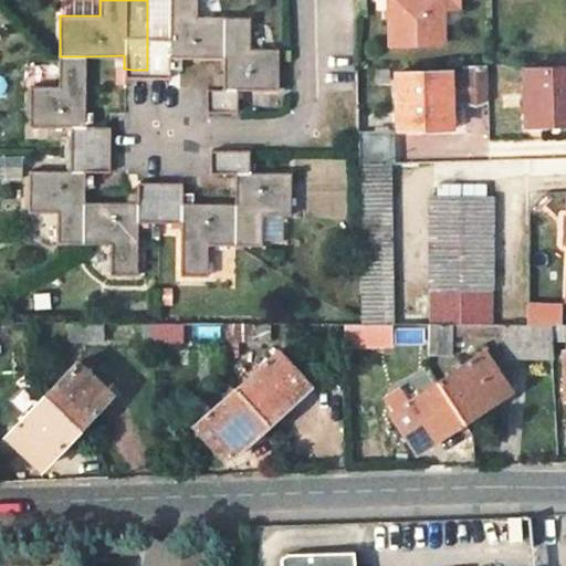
[(195,0),(147,0),(147,30),(147,70),(163,70),(170,70),(171,58),(222,58),(223,18),(196,17),(195,0)]
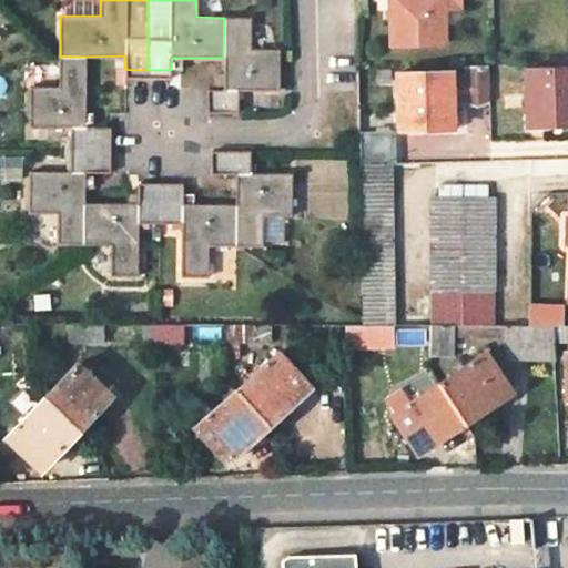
[(444,42),(444,6),(443,0),(389,0),(392,44),(444,42)]
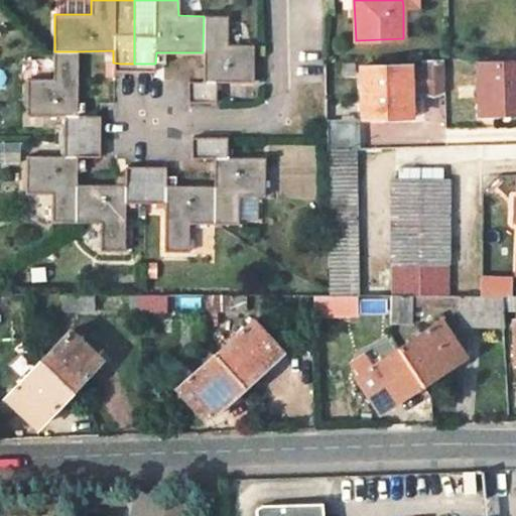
[(228,16),(204,16),(203,52),(203,82),(188,82),(188,95),(188,101),(216,102),(216,82),(252,82),(252,44),(228,43),(228,16)]
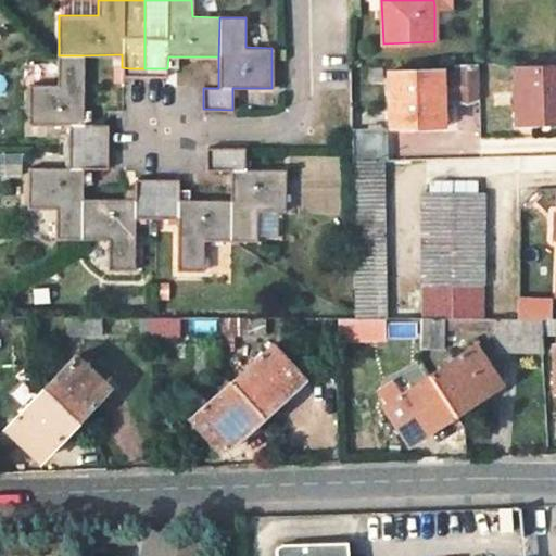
[(81,124),(83,55),(59,55),(58,84),(29,84),(29,123),(59,124),(59,146),(98,146),(99,135),(99,125),(81,124)]
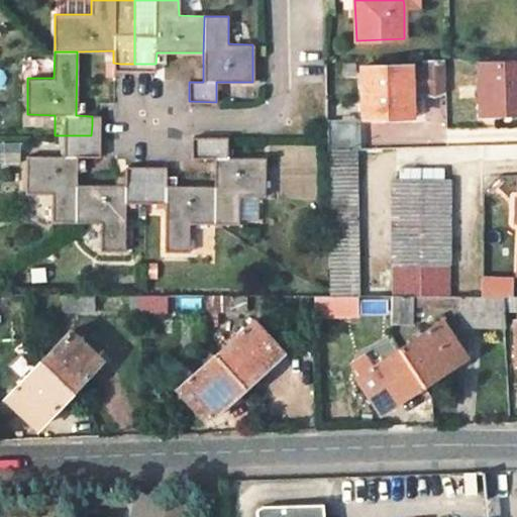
[(446,93),(445,89),(444,62),(422,63),(423,94),(446,93)]
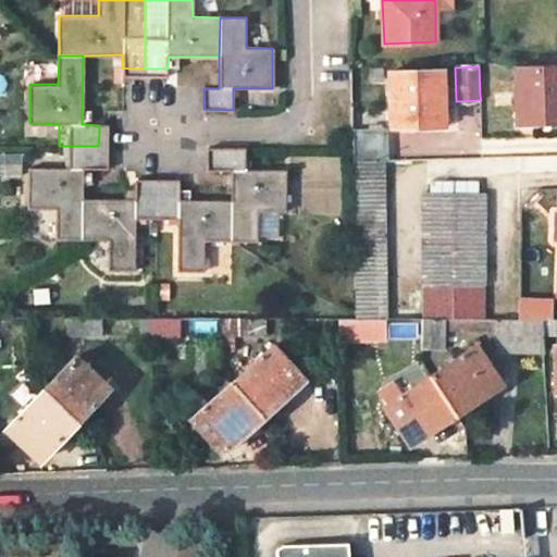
[(517,122),(541,121),(541,112),(556,111),(556,66),(516,67),(517,122)]
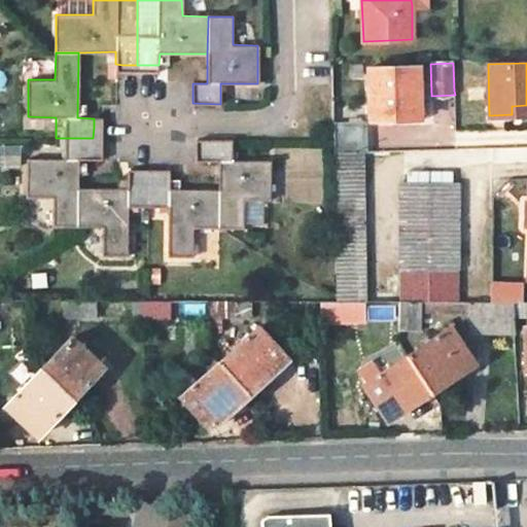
[(370,118),(391,117),(392,109),(418,108),(417,67),(369,68),(370,118)]
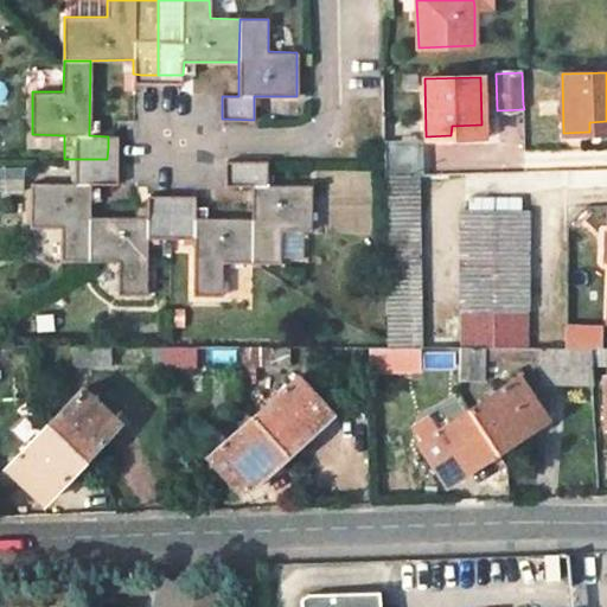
[(606,131),(606,121),(589,122),(589,132),(606,131)]
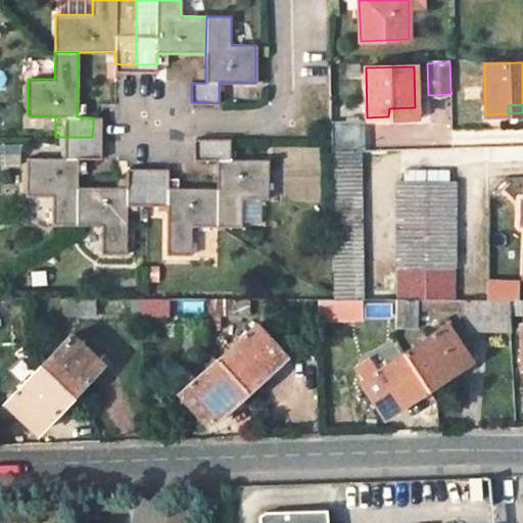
[(415,116),(415,107),(389,108),(388,116),(415,116)]
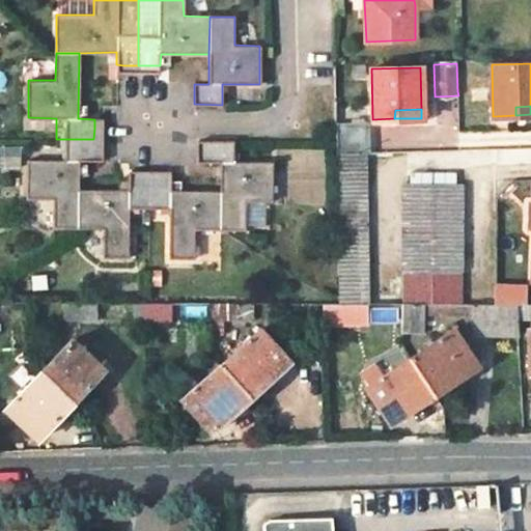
[(337,142),(337,149),(374,148),(374,130),(337,131),(337,142)]
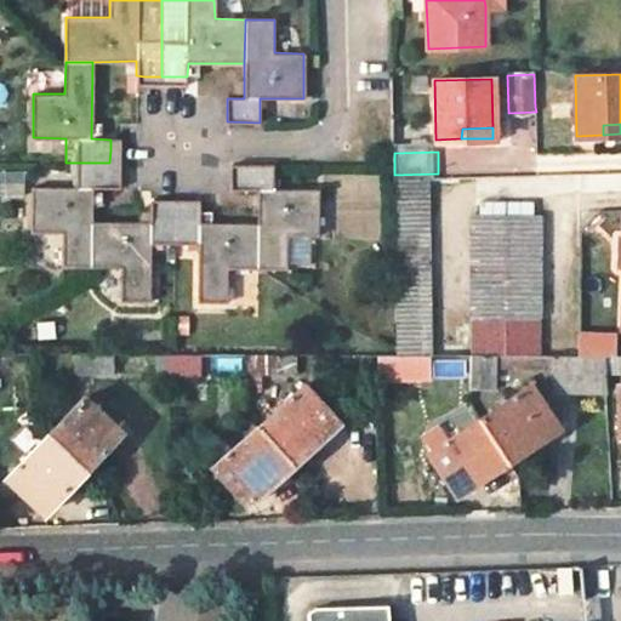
[(109,187),(109,175),(109,163),(66,163),(66,187),(33,186),(30,231),(64,231),(63,266),(90,266),(91,222),(91,187),(109,187)]
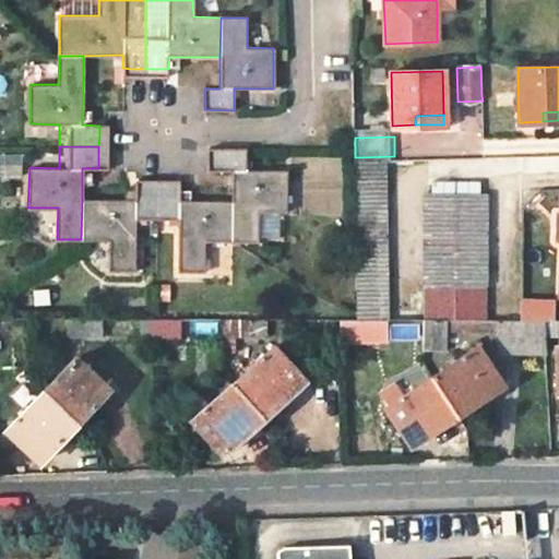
[(248,149),(215,149),(207,149),(207,159),(207,170),(233,170),(233,201),(233,240),(257,241),(257,238),(258,209),(280,209),(286,209),(286,170),(248,170),(248,149)]
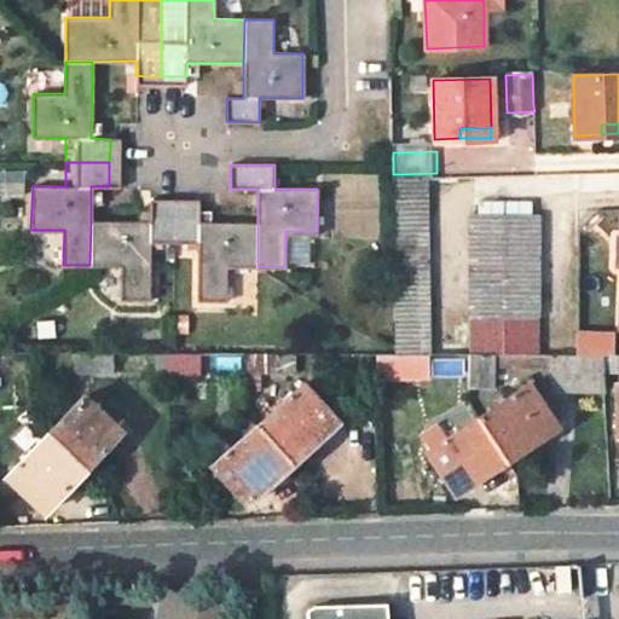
[(434,353),(429,177),(393,178),(394,264),(397,352),(434,353)]
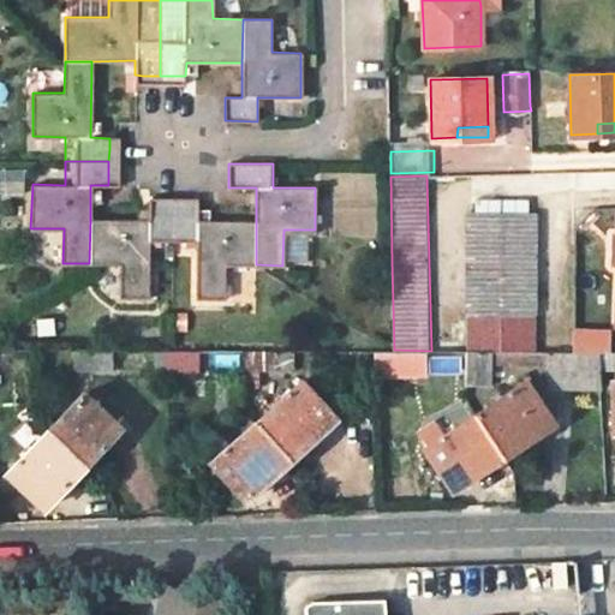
[(148,249),(172,249),(172,207),(161,207),(148,207),(148,221),(90,220),(89,263),(120,263),(120,298),(145,298),(148,249)]
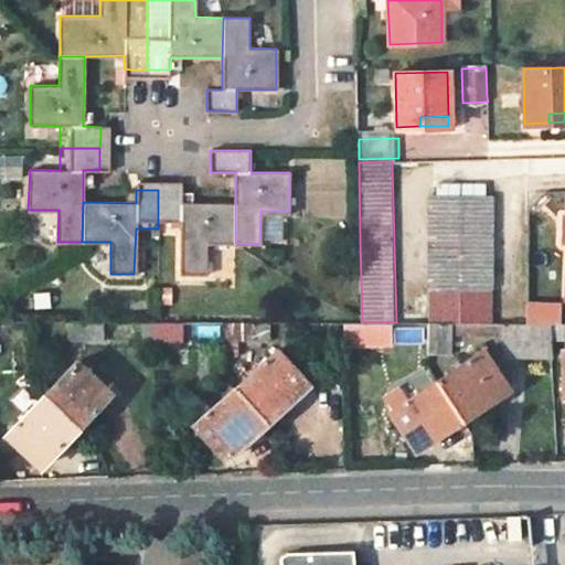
[(235,243),(235,203),(181,203),(181,190),(170,190),(158,190),(158,228),(181,228),(181,274),(205,274),(206,244),(235,243)]
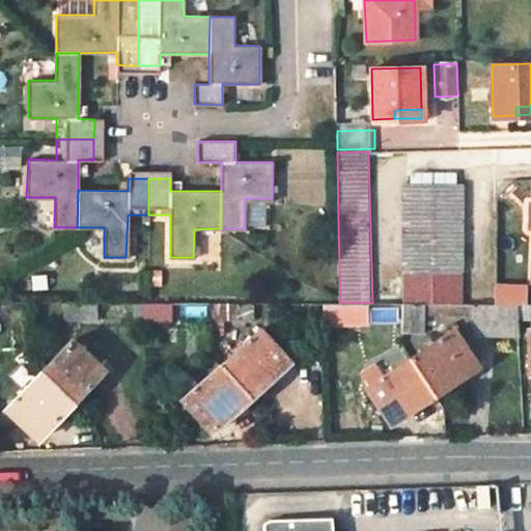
[(400,273),(457,274),(458,183),(401,183),(400,273)]
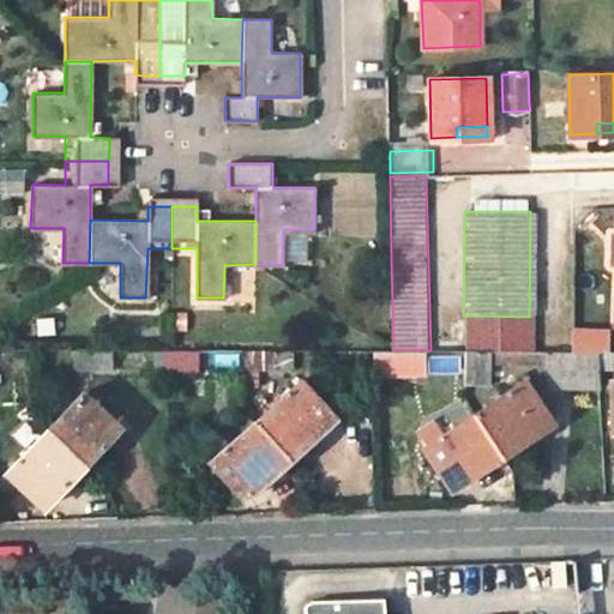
[(307,229),(283,229),(282,262),(307,262),(307,229)]
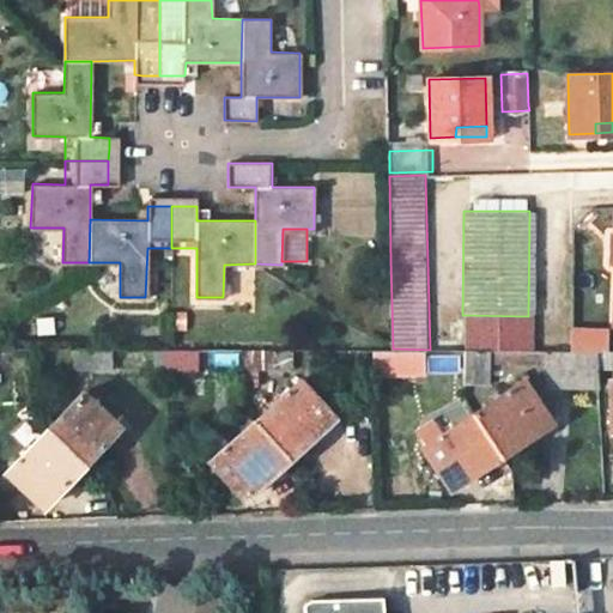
[(113,349),(76,349),(77,369),(113,368),(113,349)]
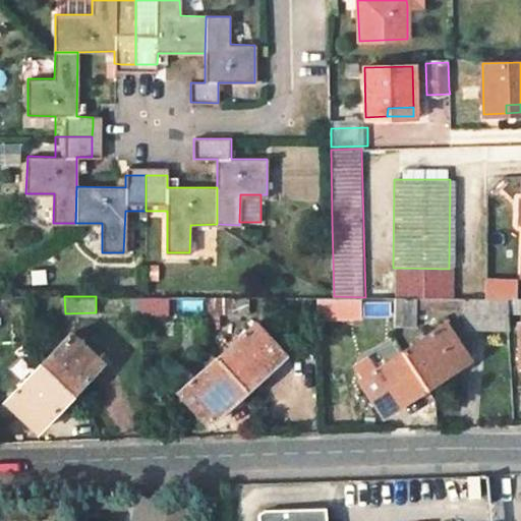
[(131,312),(140,312),(140,296),(131,296),(131,312)]
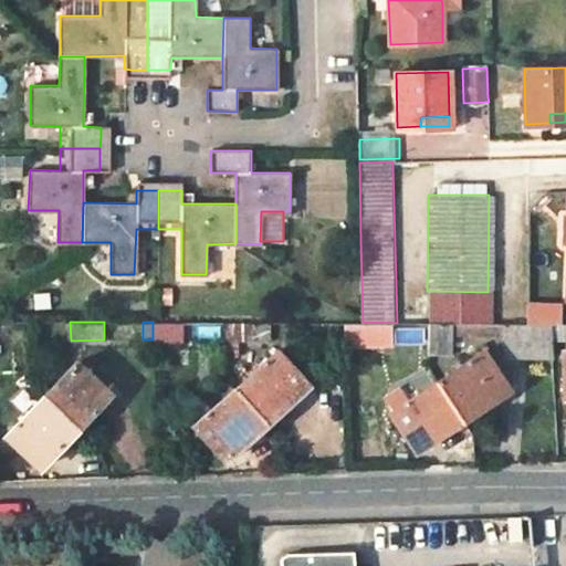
[(185,322),(153,322),(153,339),(184,339),(185,322)]
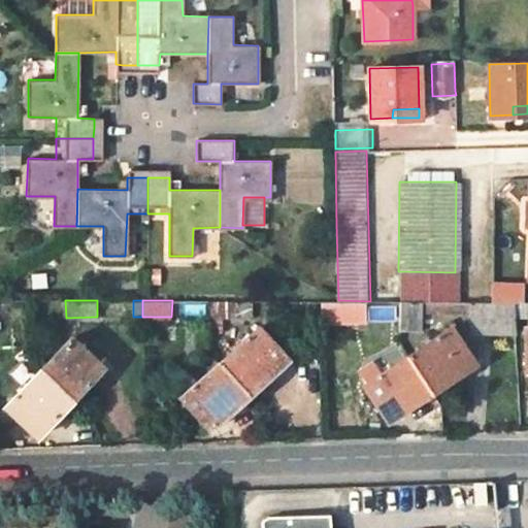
[(206,300),(172,300),(171,317),(207,316),(207,315),(206,300)]
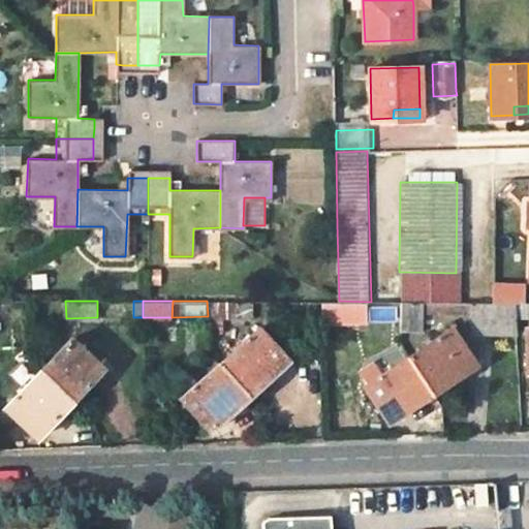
[(207,301),(208,315),(251,315),(251,301),(207,301)]
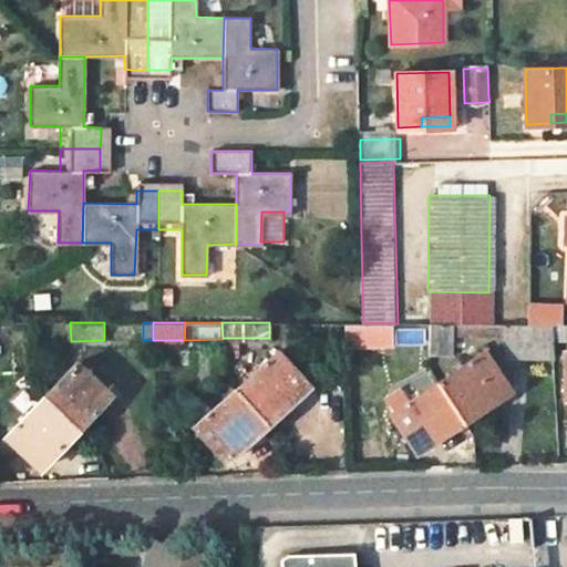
[(425,338),(425,336),(425,323),(398,323),(363,322),(344,322),(344,338),(425,338)]
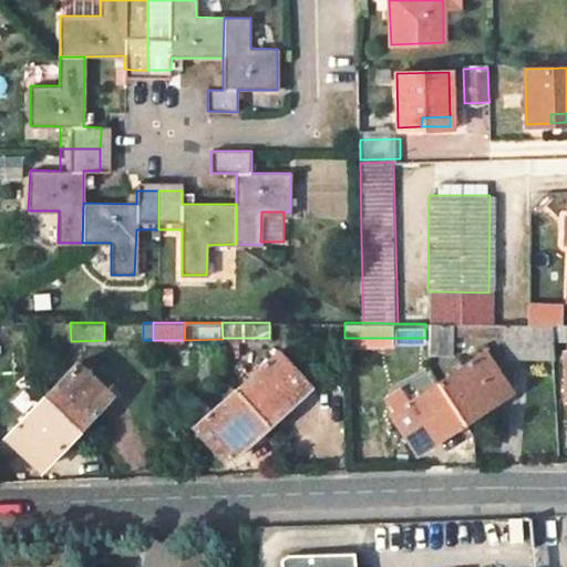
[(425,336),(504,334),(503,325),(425,323),(425,336)]
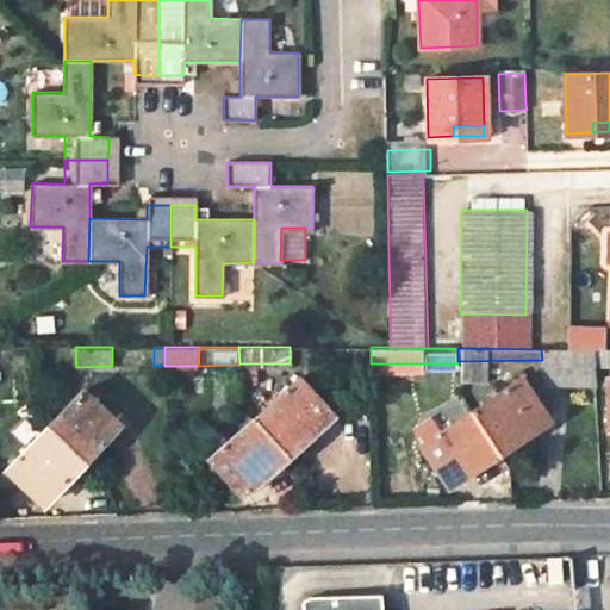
[(595,387),(592,349),(541,349),(542,360),(542,371),(547,388),(595,387)]
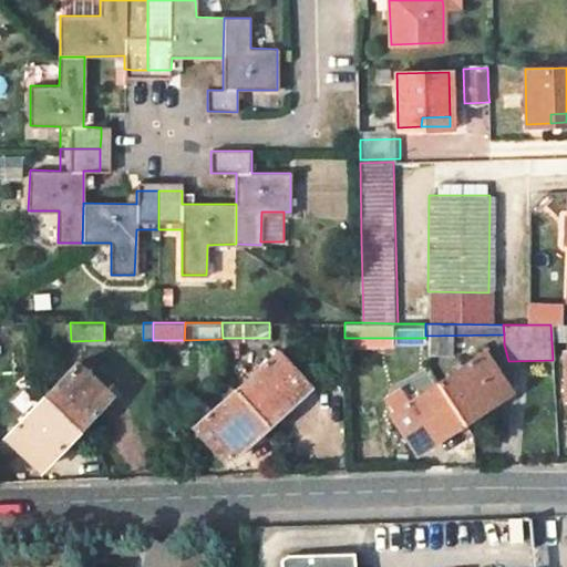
[(277,351),(235,387),(265,423),(308,385),(277,351)]
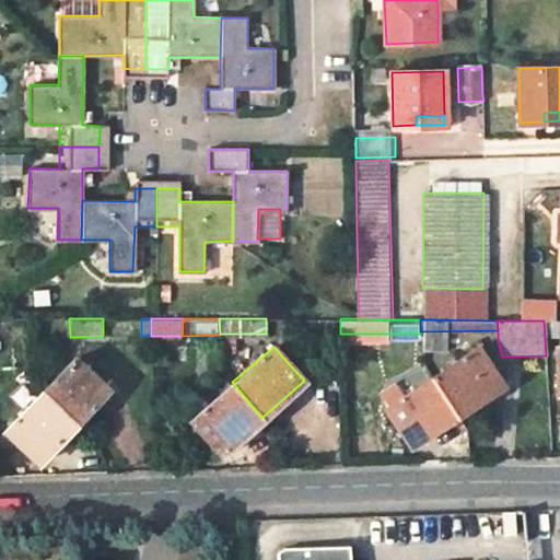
[(477,347),(430,377),(455,416),(501,386),(477,347)]
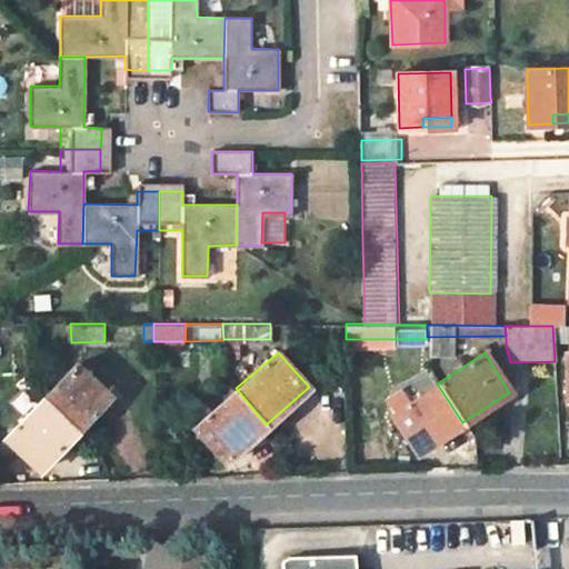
[(76,362),(43,397),(78,428),(109,395),(76,362)]
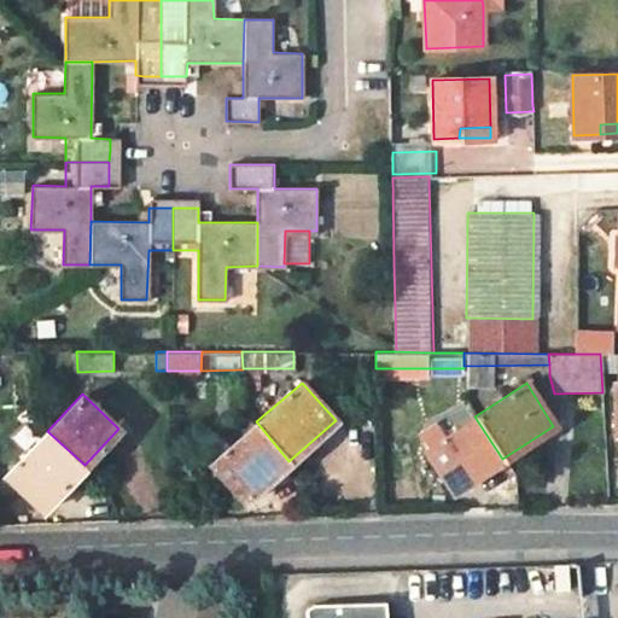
[(453,490),(502,459),(474,417),(425,449),(453,490)]
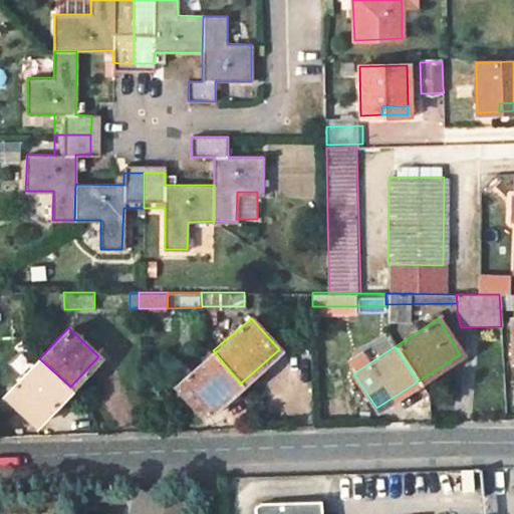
[(203,417),(240,383),(213,350),(176,383),(173,380),(165,388),(195,422),(203,417)]
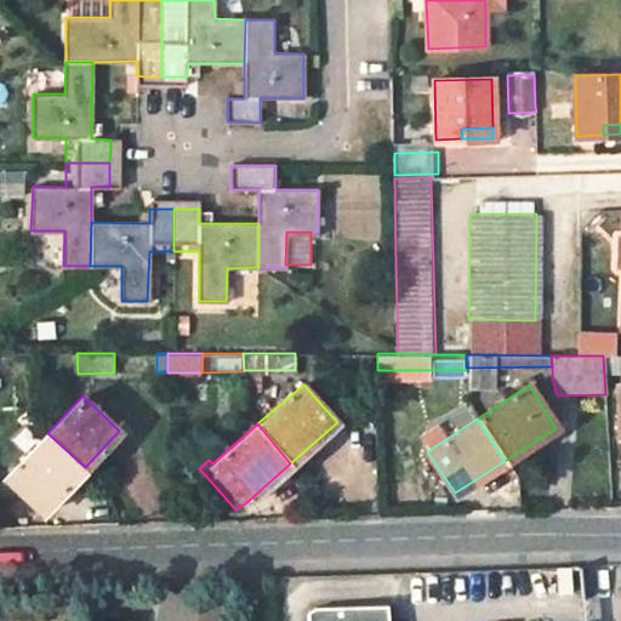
[(44,512),(85,467),(47,433),(7,477),(44,512)]
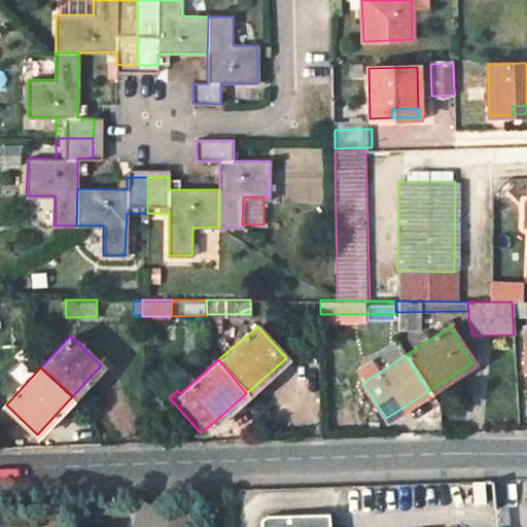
[(321,526),(321,515),(233,517),(234,526),(321,526)]
